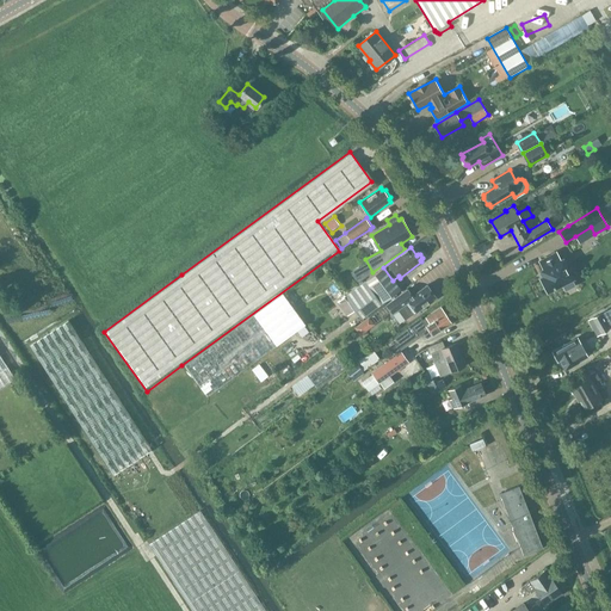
[(551,254),(536,264),(539,271),(538,272),(542,278),(537,281),(544,292),(559,284),(563,291),(573,285),(568,278),(569,278),(559,260),(556,261),(551,254)]
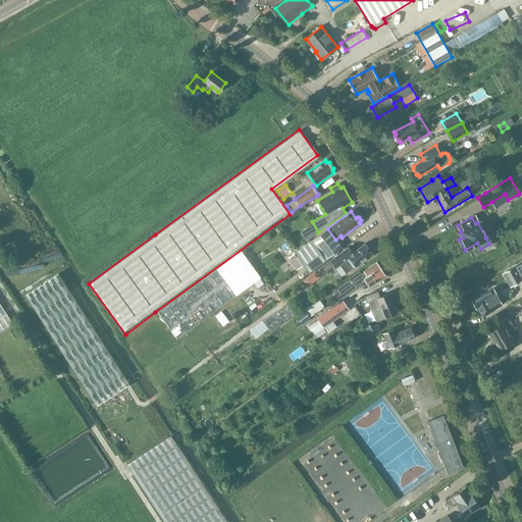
[(312,240),(294,253),(308,272),(342,247),(337,242),(335,240),(327,228),(312,240)]
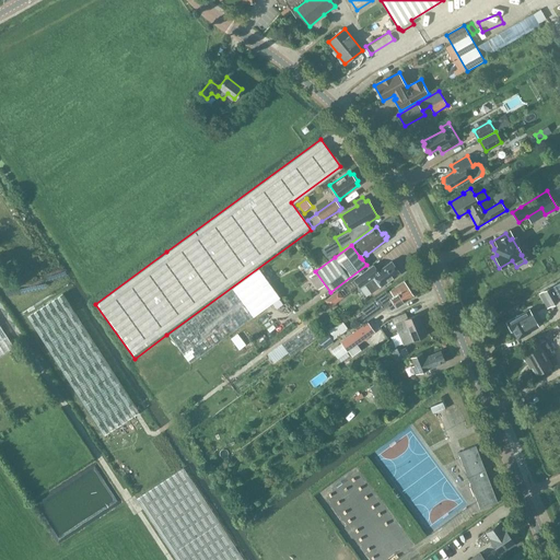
[(373,265),(353,279),(360,288),(365,283),(373,293),(400,273),(391,260),(377,270),(373,265)]
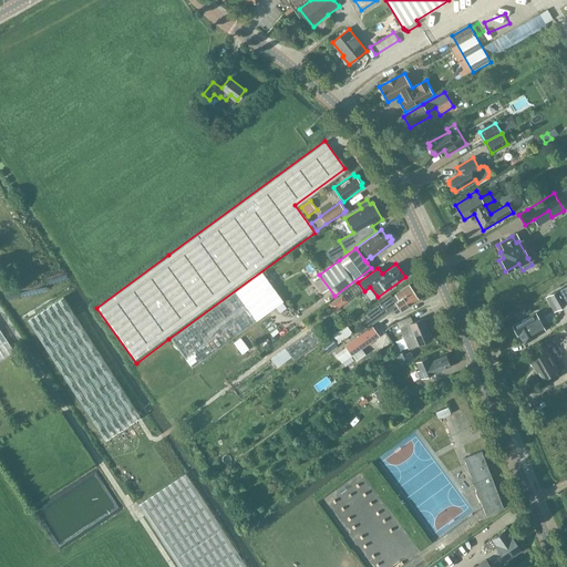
[(264,272),(173,340),(194,369),(285,302),(264,272)]
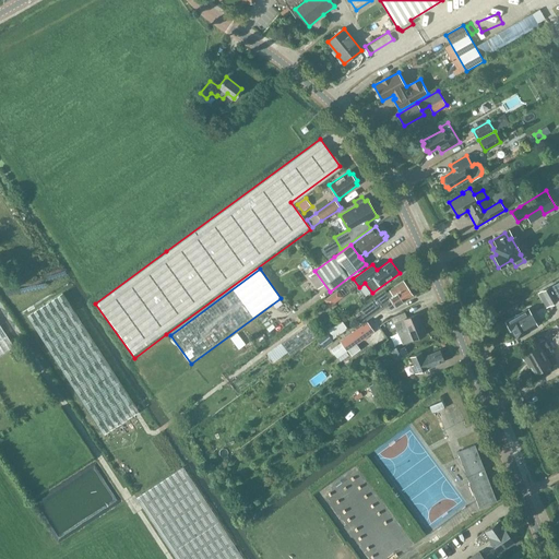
[(365,314),(358,319),(363,325),(367,323),(365,320),(387,304),(390,309),(391,309),(395,307),(413,295),(403,282),(390,290),(390,292),(387,293),(385,290),(373,299),(372,299),(370,301),(360,308),(365,314)]
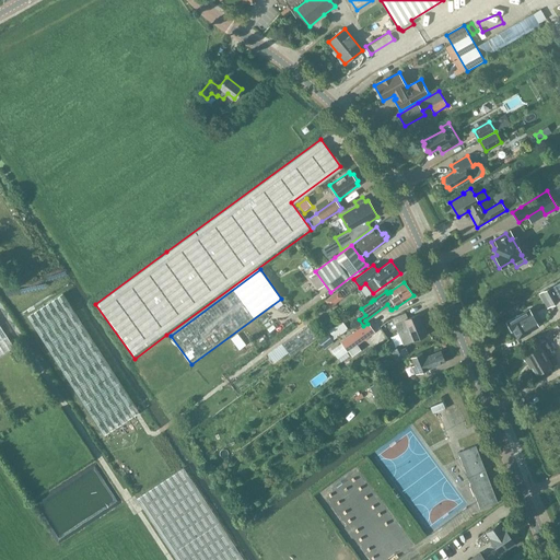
[(559,282),(550,289),(558,301),(559,299),(559,282)]
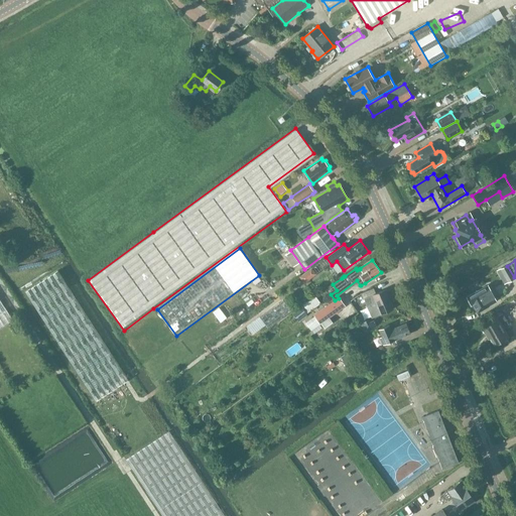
[(507,265),(500,269),(507,281),(514,277),(507,266),(507,265)]
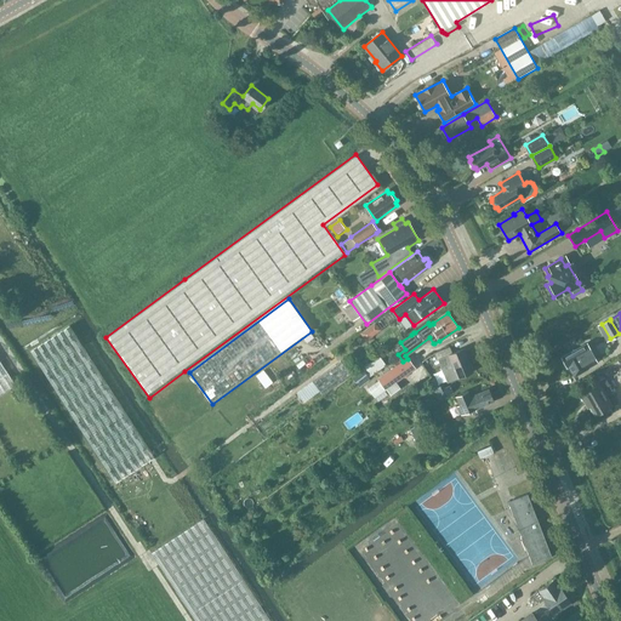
[(368,335),(375,329),(370,323),(363,328),(368,335)]
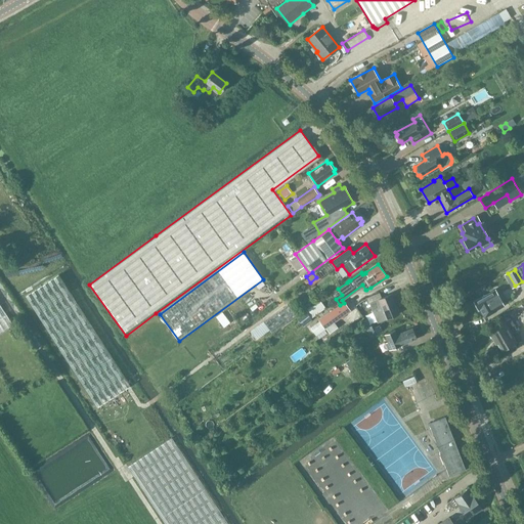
[(98,407),(132,386),(58,273),(25,295),(49,332),(54,340),(98,407)]
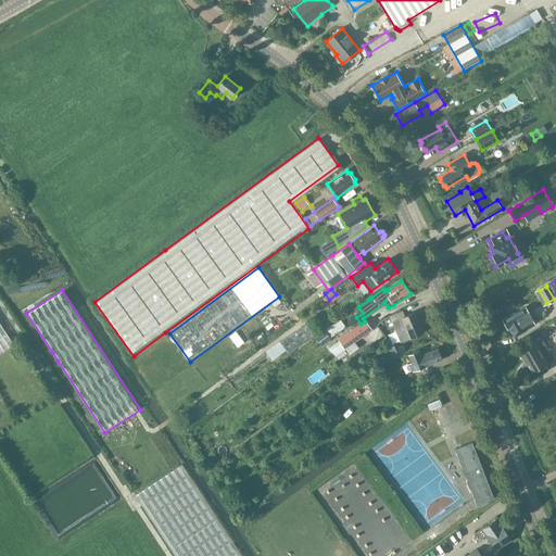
[(502,320),(507,329),(509,328),(515,337),(527,330),(526,329),(534,325),(525,307),(502,320)]
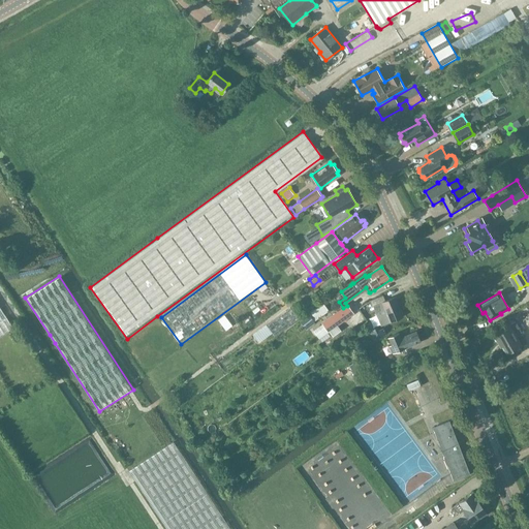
[(383,296),(371,301),(373,307),(381,325),(390,322),(403,317),(395,298),(385,301),(383,296)]
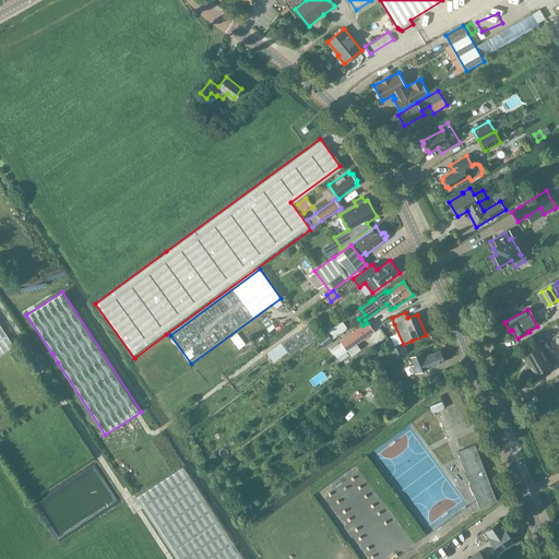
[(278,329),(271,317),(260,324),(268,336),(278,329)]
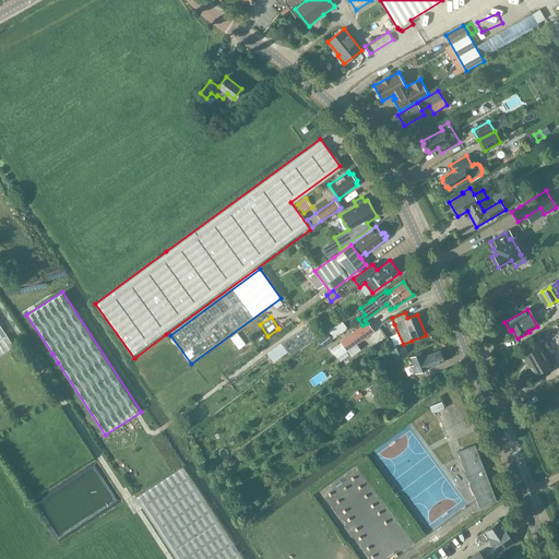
[(0,322),(0,356),(15,346),(0,322)]
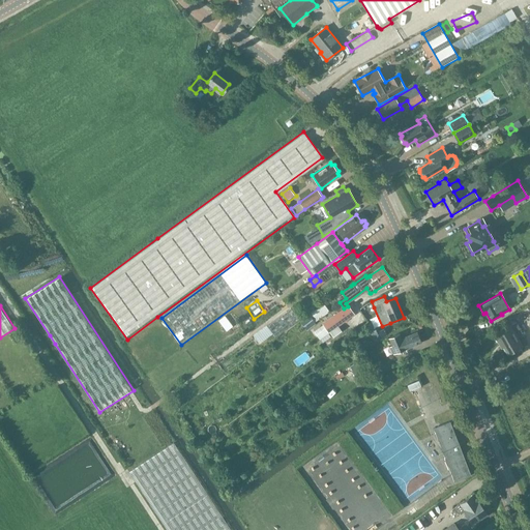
[(344,308),(323,324),(329,332),(354,315),(348,305),(348,306),(344,308)]
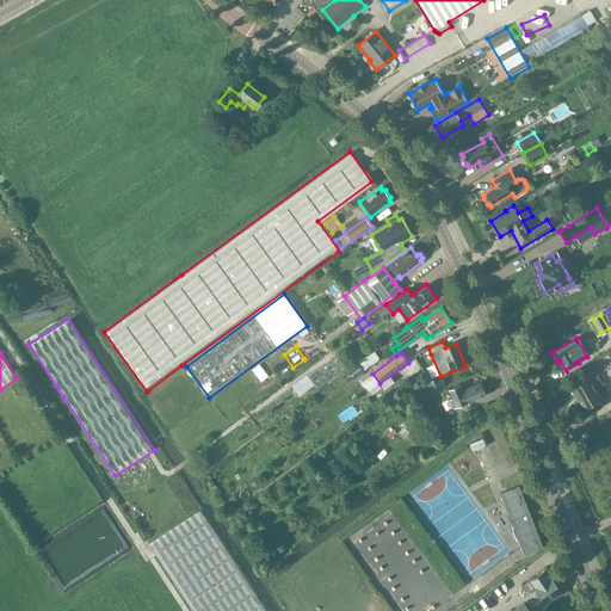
[(269,365),(279,359),(276,353),(265,358),(269,365)]
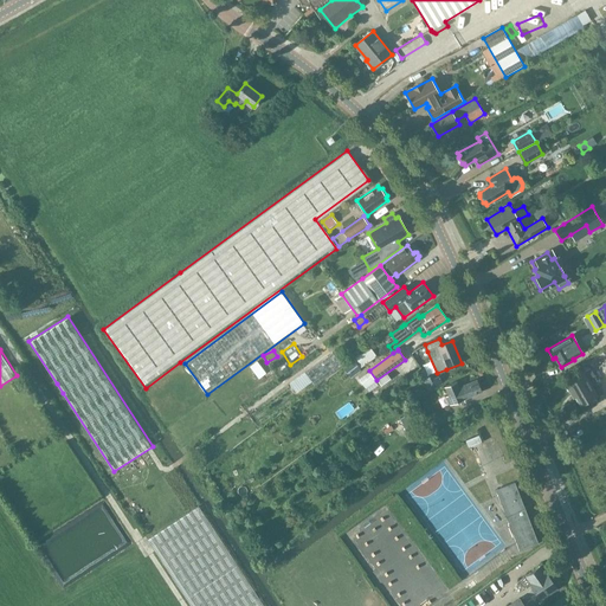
[(305,373),(316,386),(342,366),(333,353),(305,373)]
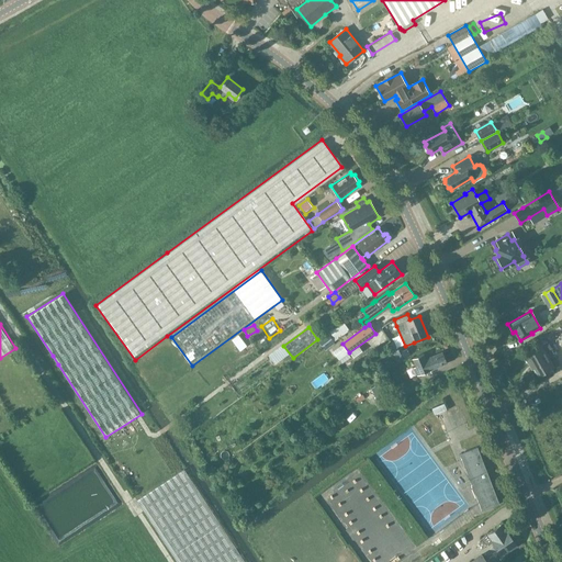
[(318,341),(325,350),(335,343),(335,341),(328,334),(318,341)]
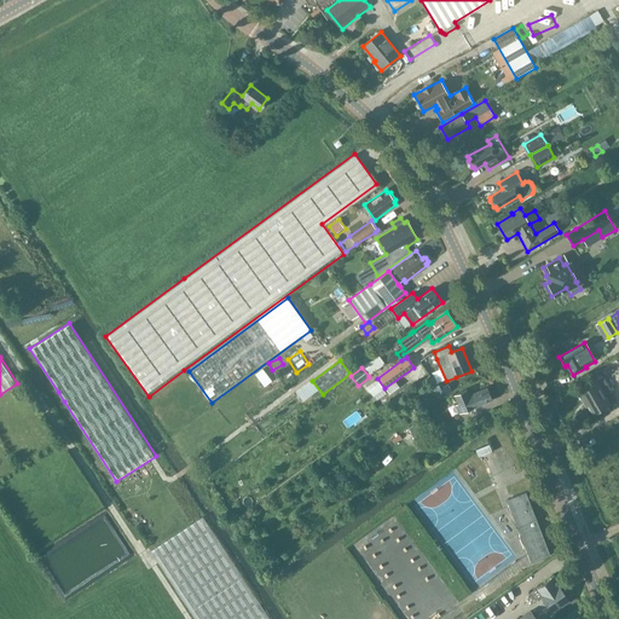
[(262,369),(253,374),(259,385),(268,379),(262,369)]
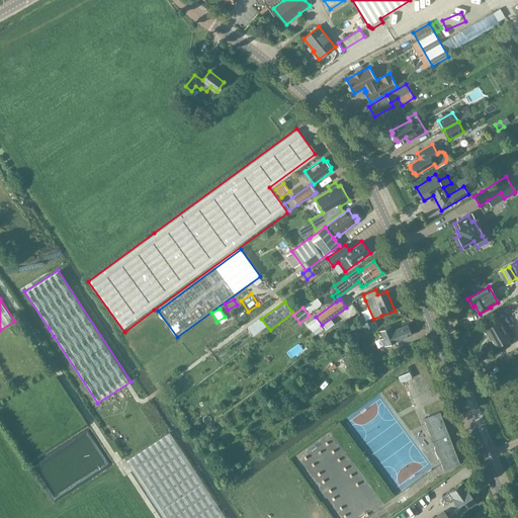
[(483,328),(488,337),(490,336),(490,337),(492,336),(497,346),(510,338),(511,338),(505,328),(511,325),(505,315),(500,318),(483,328)]
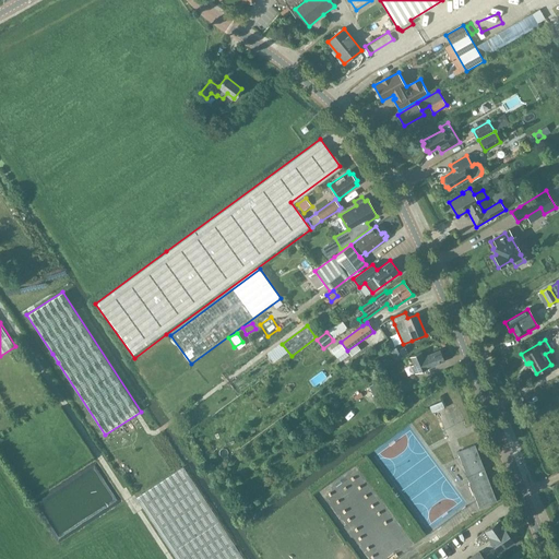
[(409,357),(413,366),(412,366),(415,373),(444,361),(439,351),(423,357),(420,353),(409,357)]
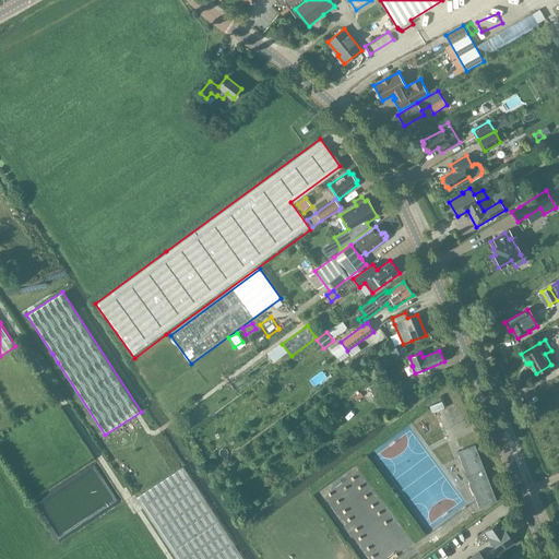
[(368,388),(375,397),(379,394),(380,395),(389,390),(384,383),(381,380),(368,388)]
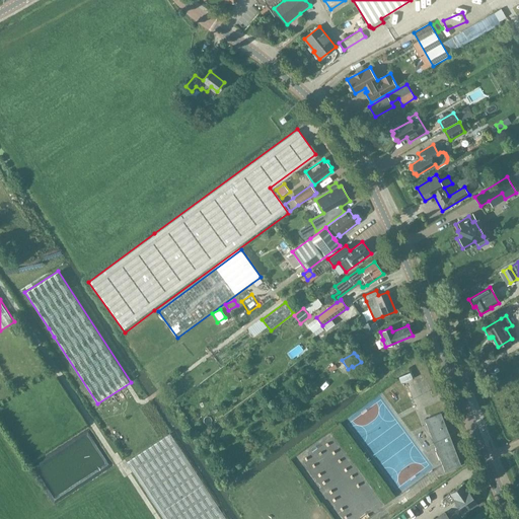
[(425,420),(446,472),(462,465),(441,413),(425,420)]
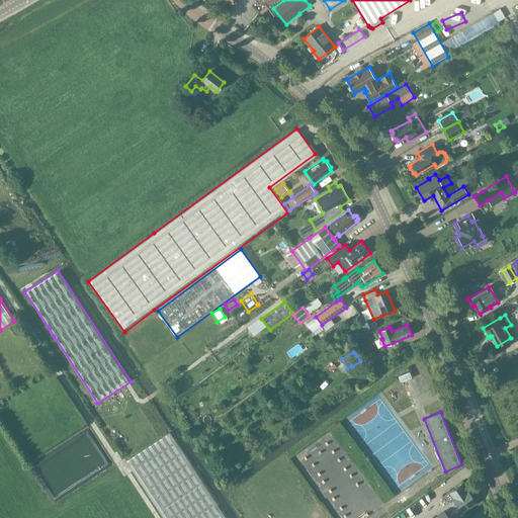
[(126,460),(154,502),(164,517),(227,517),(170,431),(154,442),(126,460)]
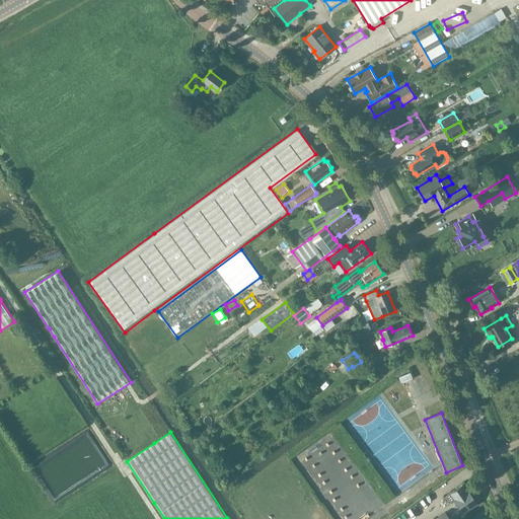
[(466,491),(467,490),(467,489),(466,490),(462,485),(445,497),(449,503),(454,500),(463,513),(477,503),(471,495),(470,496),(466,491)]
